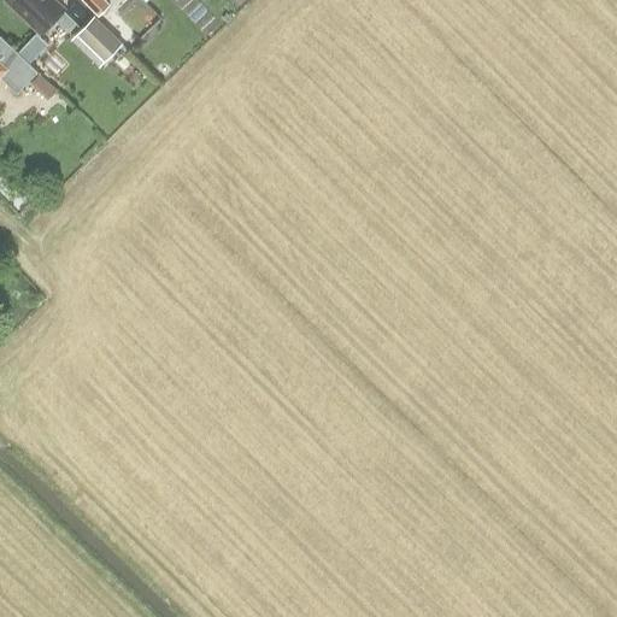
[(64,10),(53,0),(7,0),(42,34),(56,21),(68,31),(76,23),(64,11),(64,10)]
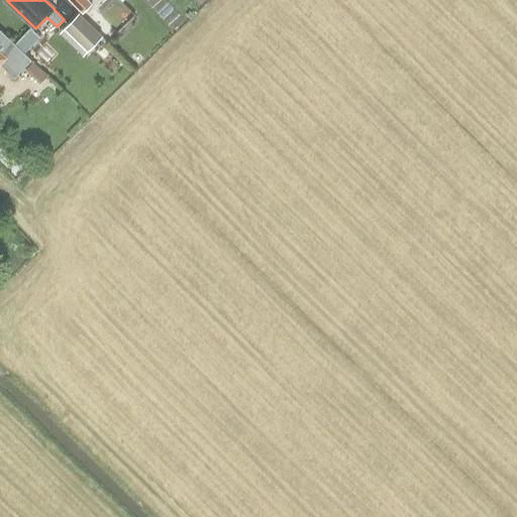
[(88,0),(70,0),(83,13),(92,4),(88,0)]
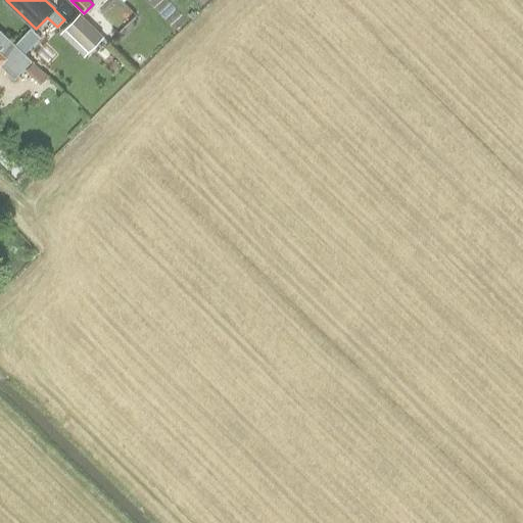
[(104,37),(81,14),(66,30),(89,51),(104,37)]
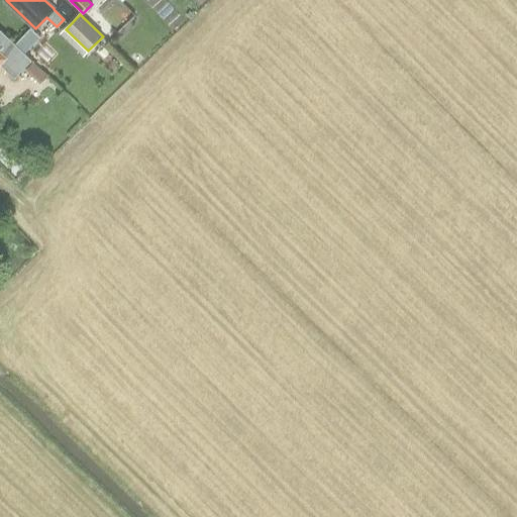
[(1,54),(0,53),(0,65),(14,79),(32,61),(12,41),(1,54)]
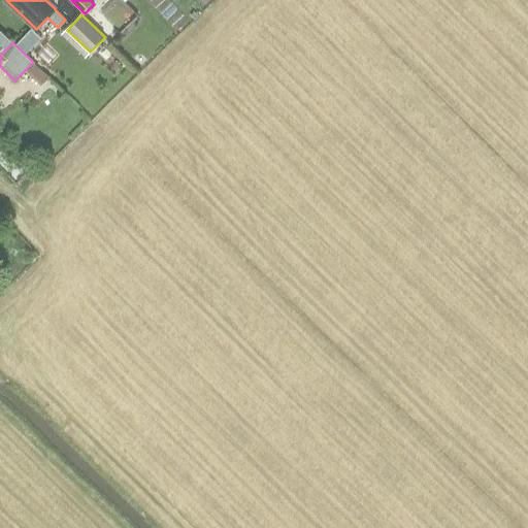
[(50,77),(34,63),(27,71),(42,86),(50,77)]
